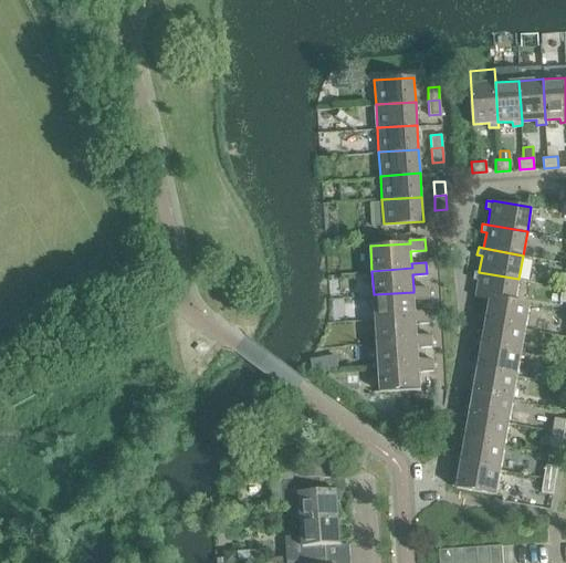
[(474,296),(490,299),(490,298),(515,302),(519,279),(479,272),(479,271),(474,271),(473,279),(478,279),(474,296)]
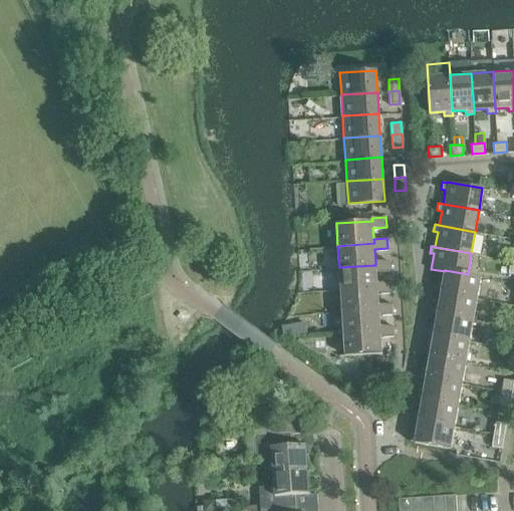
[(339,267),(340,289),(376,287),(376,282),(375,271),(390,270),(389,260),(375,261),(375,265),(339,267)]
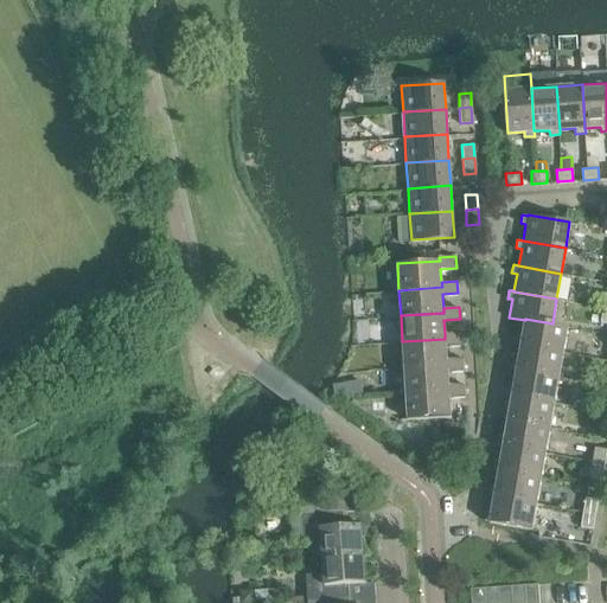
[(516,344),(521,344),(563,352),(568,326),(553,324),(525,319),(525,320),(522,334),(517,333),(516,344)]
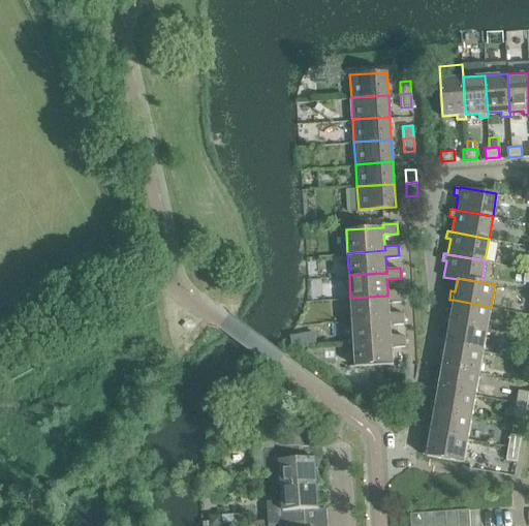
[(350,298),(352,319),(390,317),(389,313),(389,301),(402,301),(401,289),(387,290),(387,296),(350,298)]
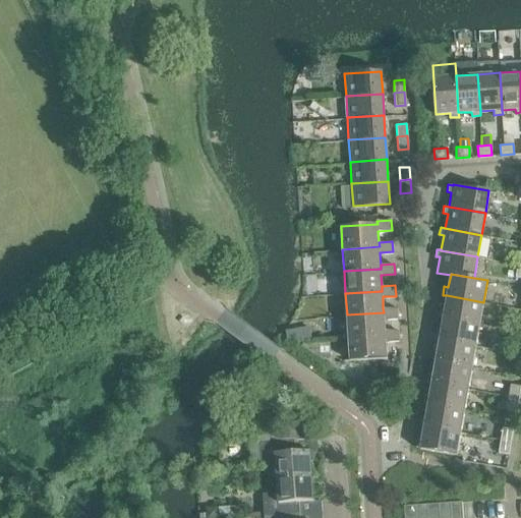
[(439,317),(443,318),(443,317),(479,324),(483,302),(447,295),(445,308),(440,308),(439,317)]
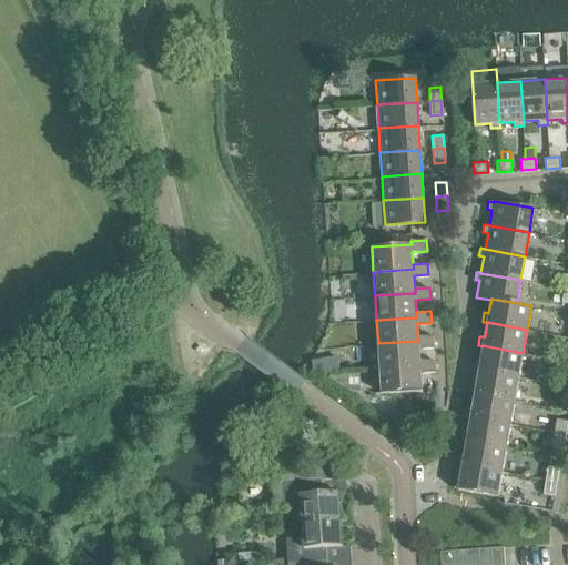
[(378,343),(379,367),(419,365),(419,360),(418,347),(433,346),(433,335),(417,336),(418,341),(378,343)]
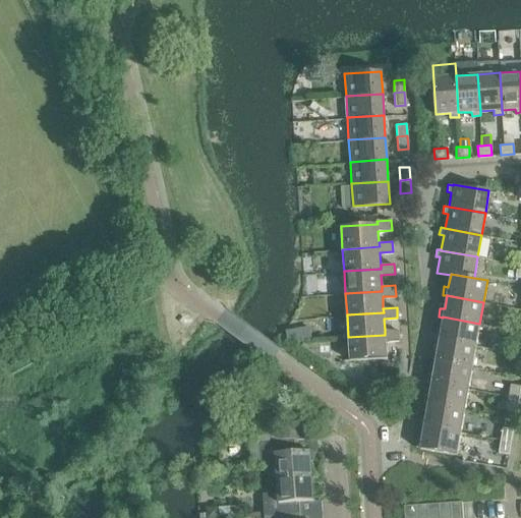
[(435,338),(439,339),(475,345),(479,324),(443,317),(443,318),(441,331),(437,330),(435,338)]
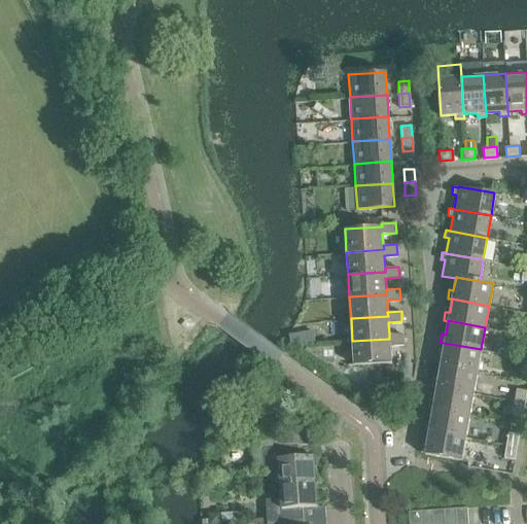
[(389,339),(352,341),(353,363),(391,361),(390,345),(403,344),(402,334),(389,334),(389,339)]
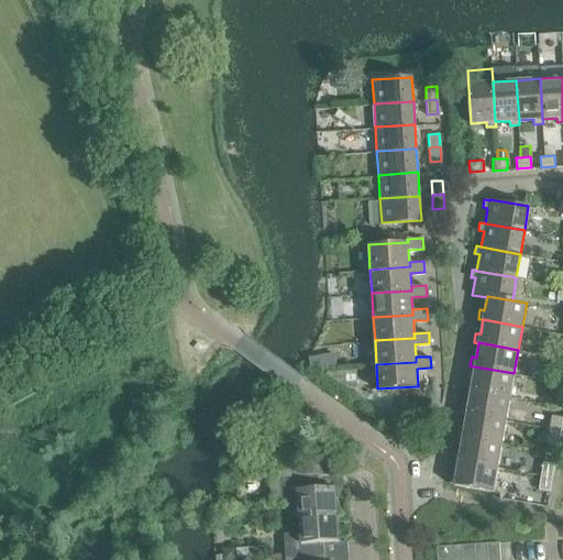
[(465,390),(471,390),(510,396),(514,373),(474,366),(472,381),(467,380),(465,390)]
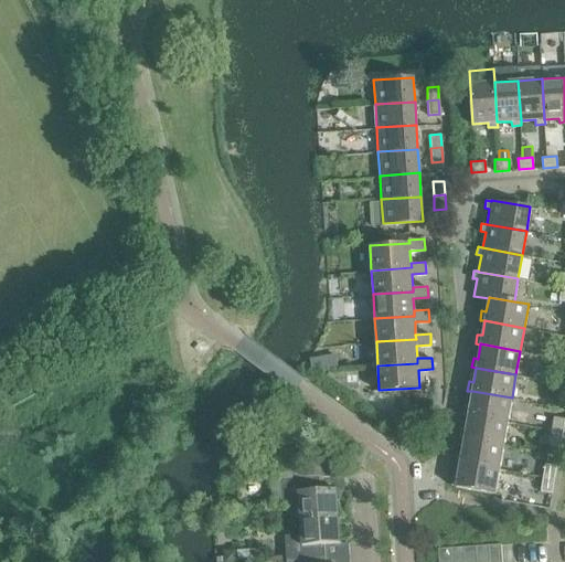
[(425,405),(427,392),(414,390),(412,403),(425,405)]
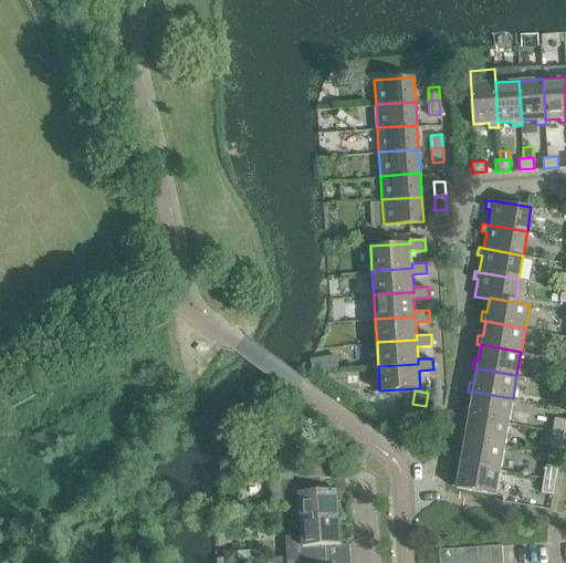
[(463,415),(469,416),(469,415),(509,423),(513,398),(473,392),(470,406),(465,405),(463,415)]
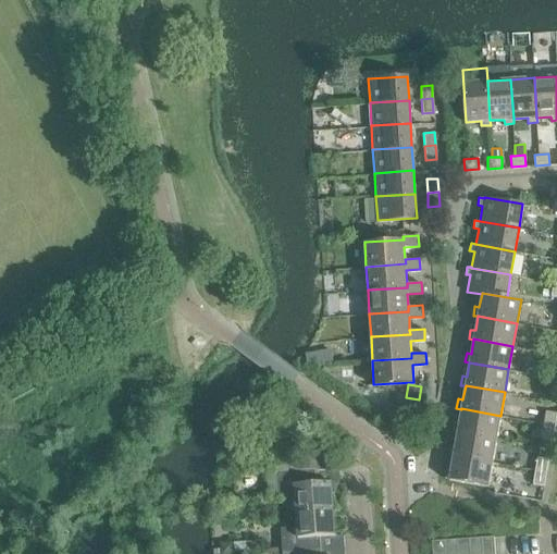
[(453,431),(457,432),(496,439),(500,416),(461,408),(461,409),(459,422),(454,422),(453,431)]
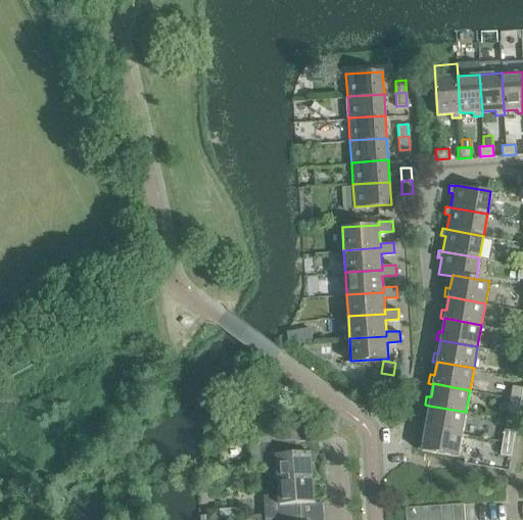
[(512,385),(510,397),(520,399),(522,387),(512,385)]
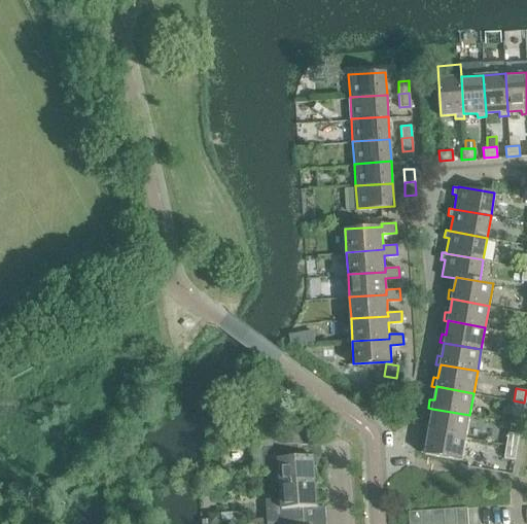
[(524,403),(514,400),(512,414),(522,415),(524,403)]
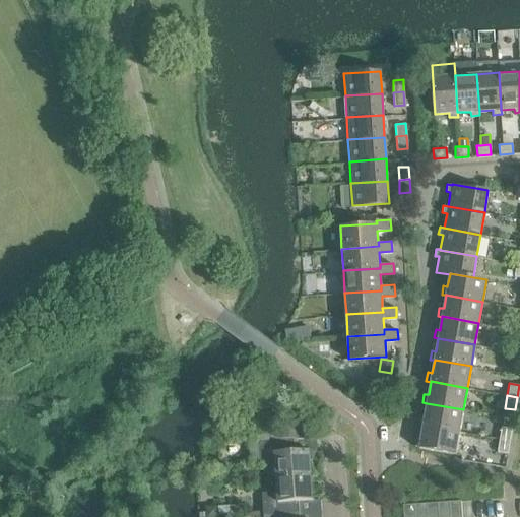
[(418,424),(423,425),(459,431),(463,409),(427,403),(425,416),(419,415),(418,424)]
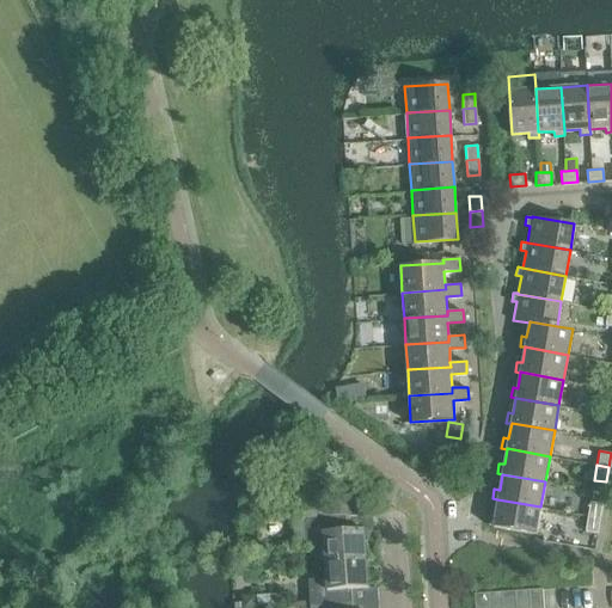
[(497,499),(495,515),(490,514),(488,524),(494,524),(493,526),(536,533),(540,507),(497,499)]
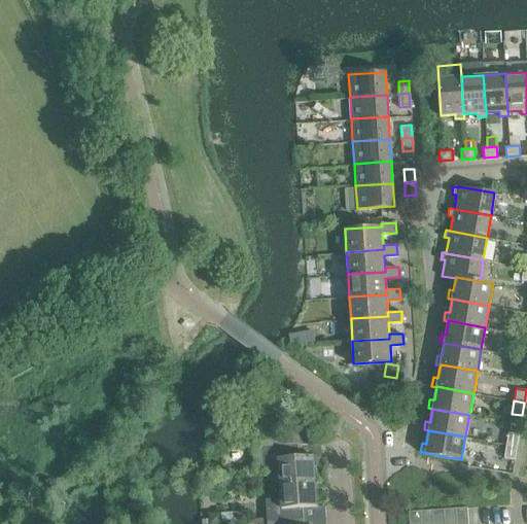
[(508,432),(505,445),(516,447),(519,433),(508,432)]
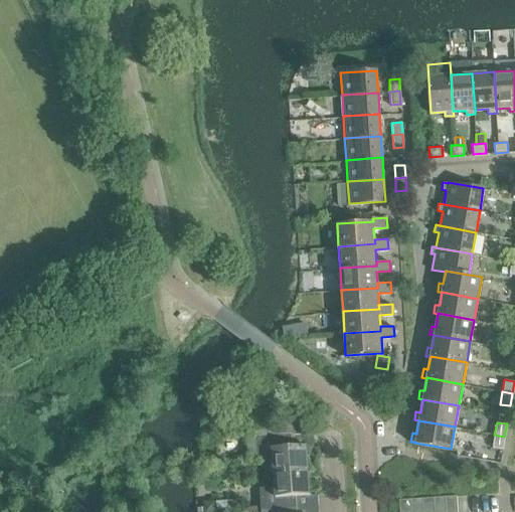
[(273,458),(274,472),(308,469),(306,445),(292,446),(291,434),(255,436),(258,459),(273,458)]
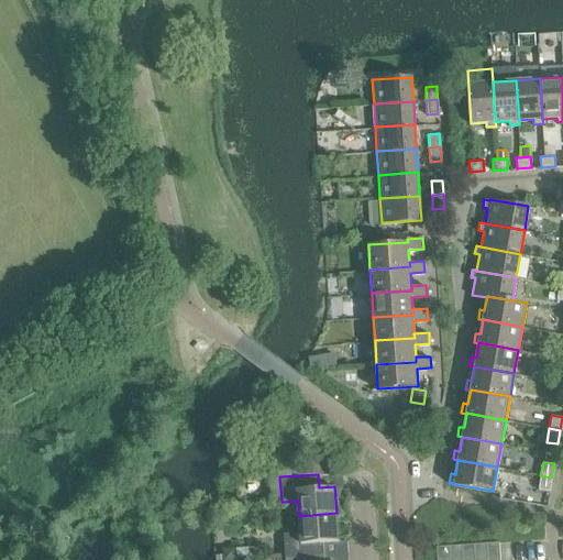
[(551,478),(540,475),(538,489),(549,491),(551,478)]
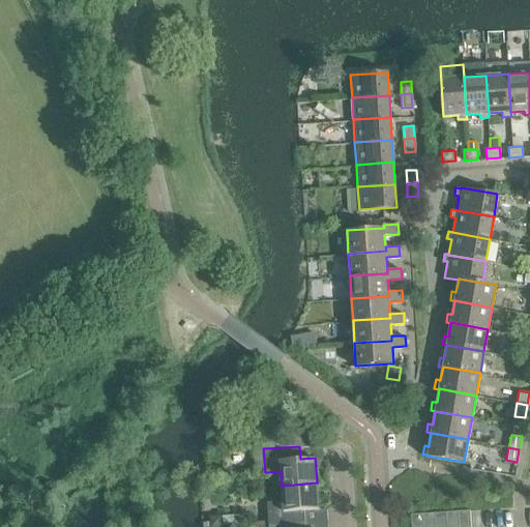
[(268,521),(268,524),(304,521),(303,509),(318,508),(317,482),(282,486),(283,500),(267,501),(268,521)]
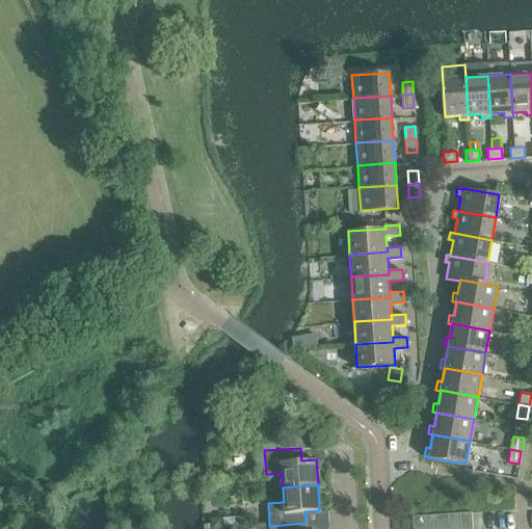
[(460,528),(459,511),(447,512),(448,528),(460,528)]
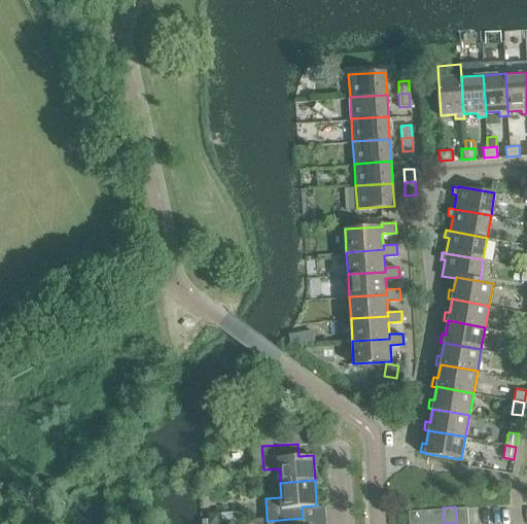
[(467,523),(466,507),(455,507),(456,523),(467,523)]
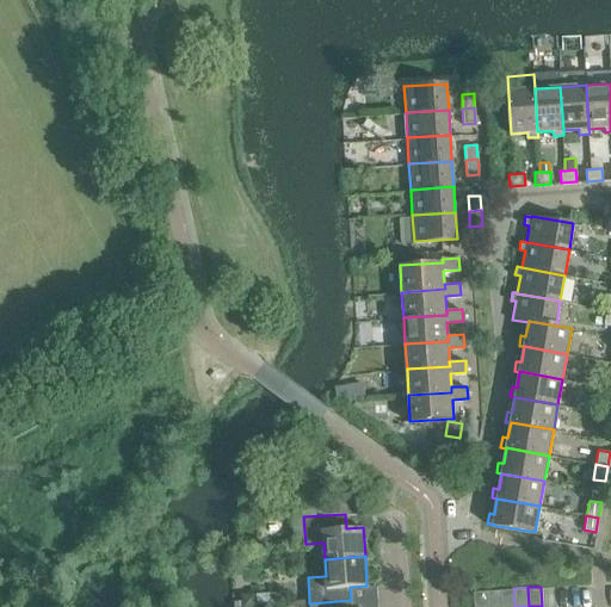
[(514,606),(513,588),(500,589),(500,606),(514,606)]
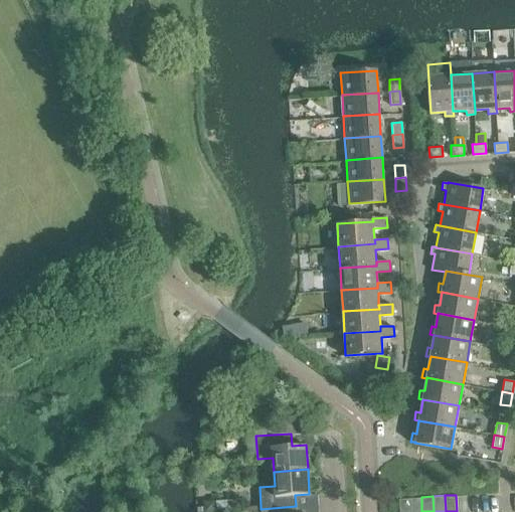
[(421,511),(421,497),(410,498),(410,511),(421,511)]
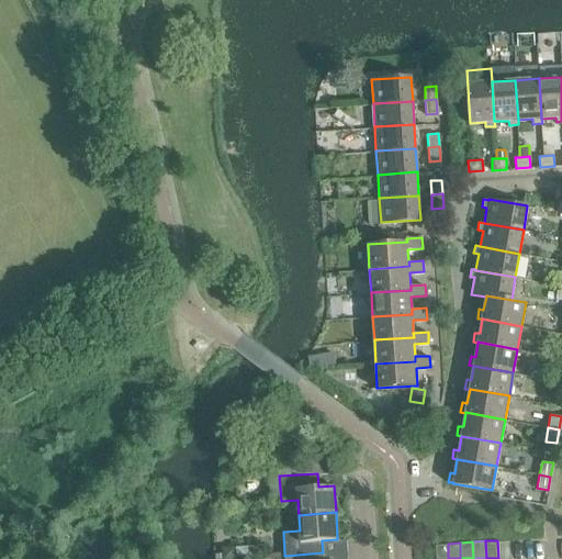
[(448,558),(448,544),(435,544),(436,558),(448,558)]
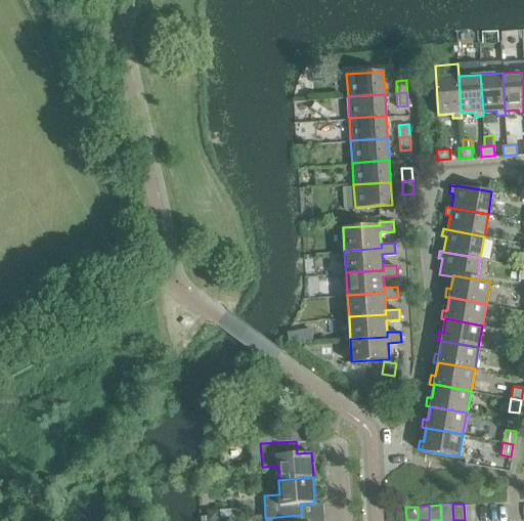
[(219,520),(218,509),(207,510),(207,520),(219,520)]
